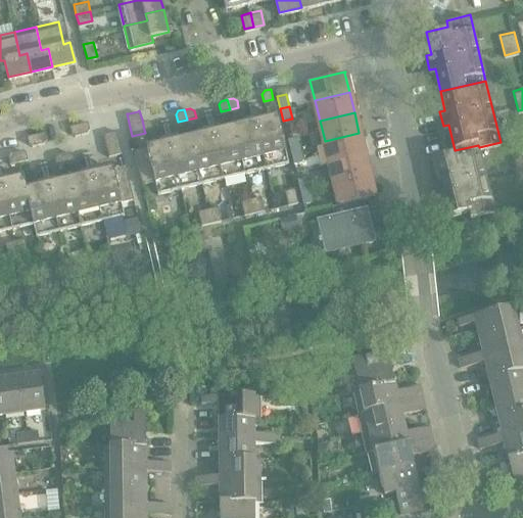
[(244,122),(234,125),(244,171),(288,160),(277,113),(265,116),(263,116),(263,118),(246,121),(244,122)]
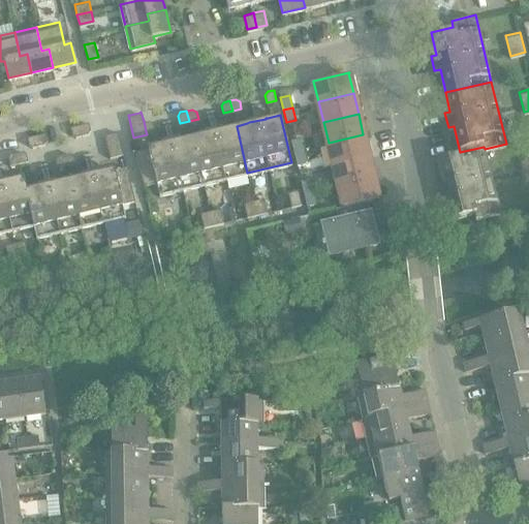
[(146,131),(155,129),(153,122),(149,120),(144,121),(146,131)]
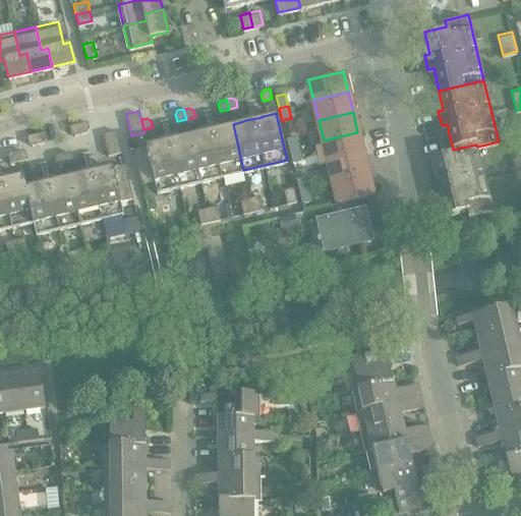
[(88,119),(78,121),(80,131),(87,130),(89,127),(88,119)]
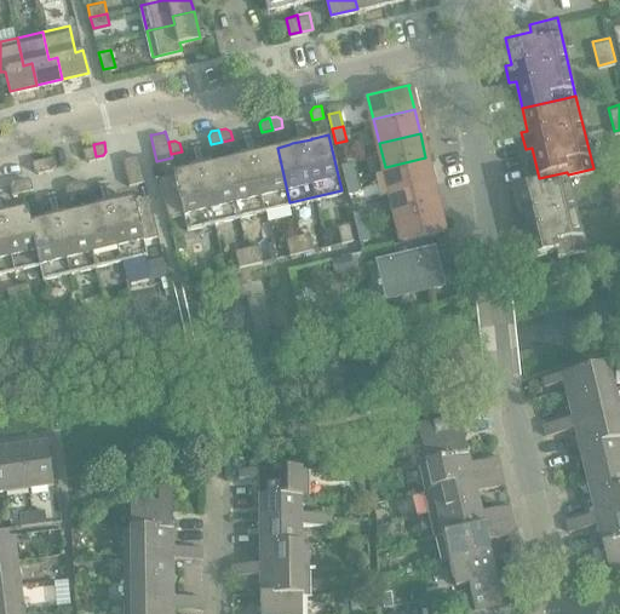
[(93,144),(82,147),(85,156),(89,159),(96,156),(93,144)]
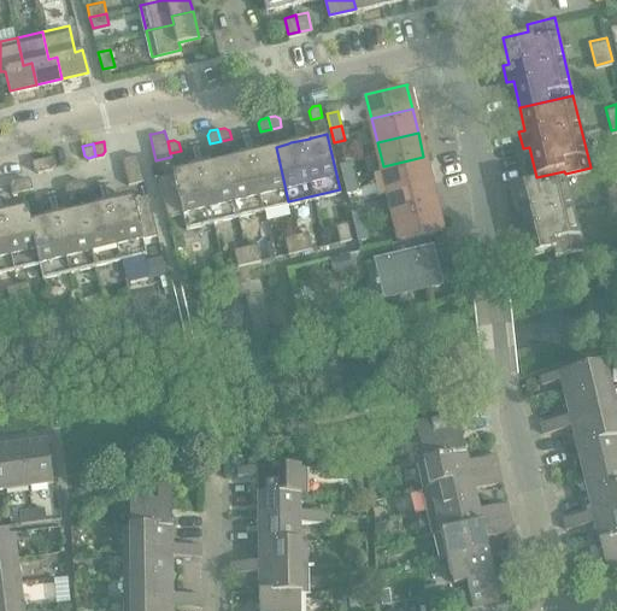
[(238,156),(224,159),(238,213),(288,201),(276,147),(262,150),(259,150),(259,151),(240,154),(238,156)]
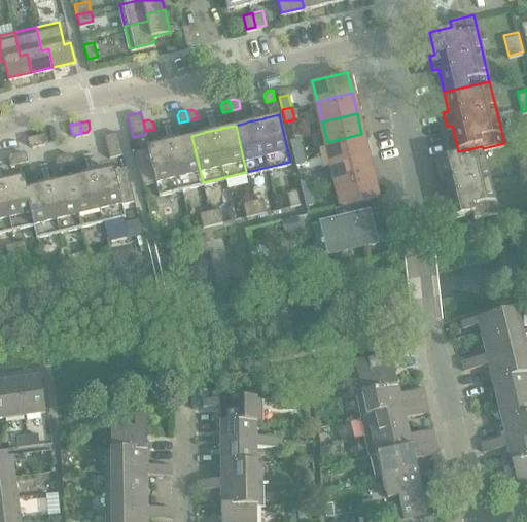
[(117,130),(104,133),(109,155),(123,152),(117,130)]
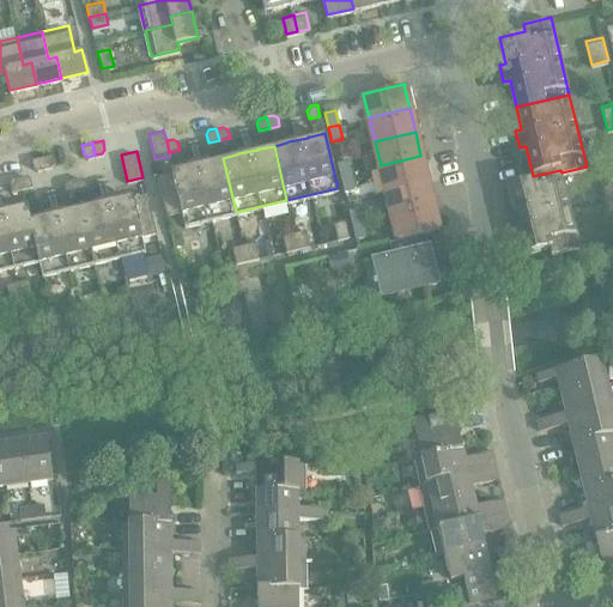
[(52,152),(42,155),(44,167),(52,165),(54,162),(52,152)]
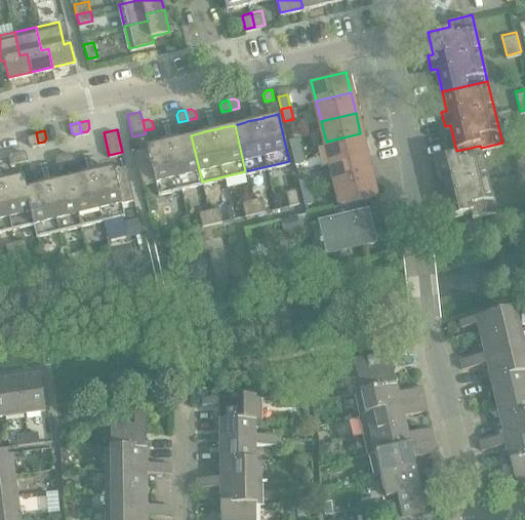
[(36,132),(27,134),(29,143),(32,145),(38,143),(36,132)]
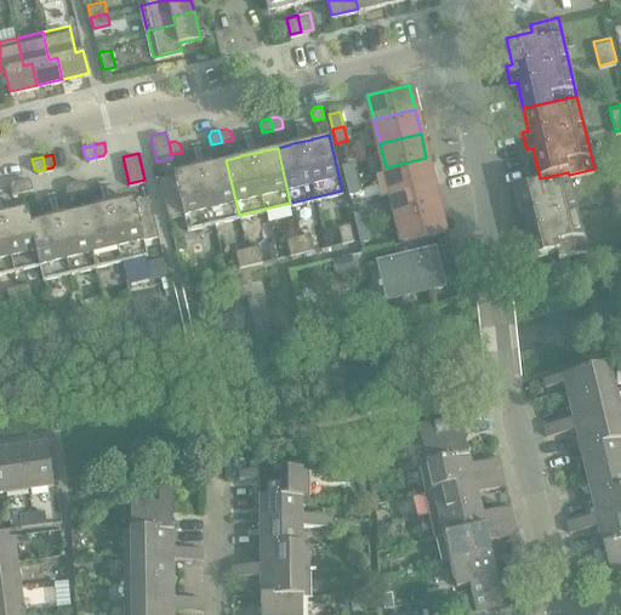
[(426,158),(386,168),(391,192),(432,182),(426,158)]
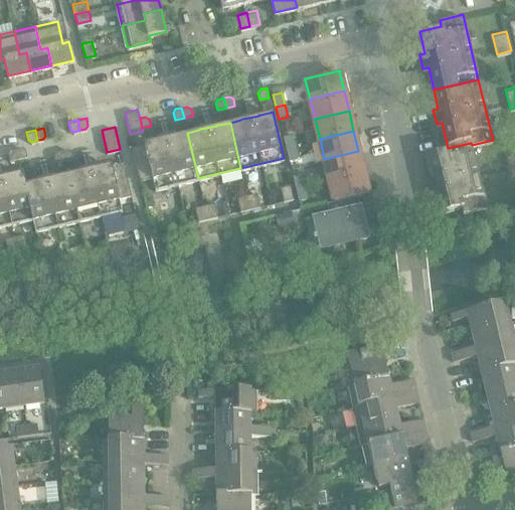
[(156,140),(132,146),(140,179),(152,177),(155,189),(198,178),(187,133),(176,135),(174,135),(174,136),(158,140),(158,139),(156,140)]
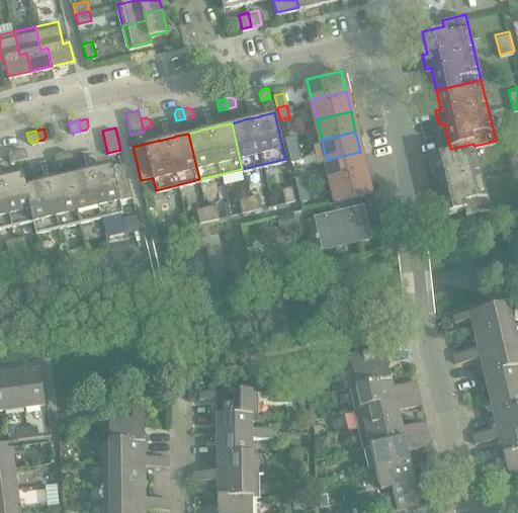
[(293,134),(284,136),(287,148),(296,146),(293,134)]
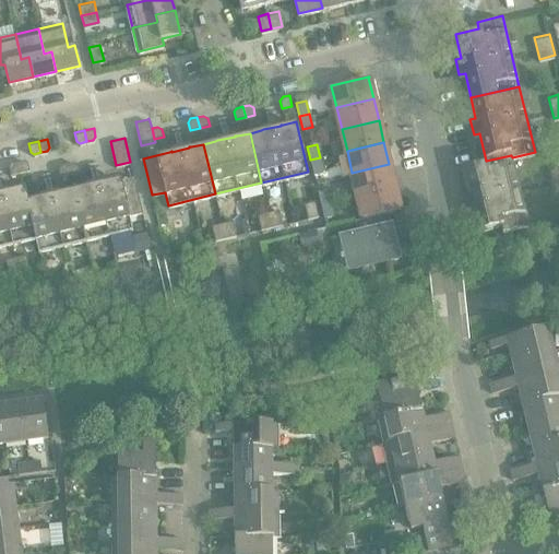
[(468,190),(463,191),(466,207),(472,205),(477,230),(500,223),(502,231),(527,224),(512,157),(511,155),(486,161),(463,166),(468,190)]
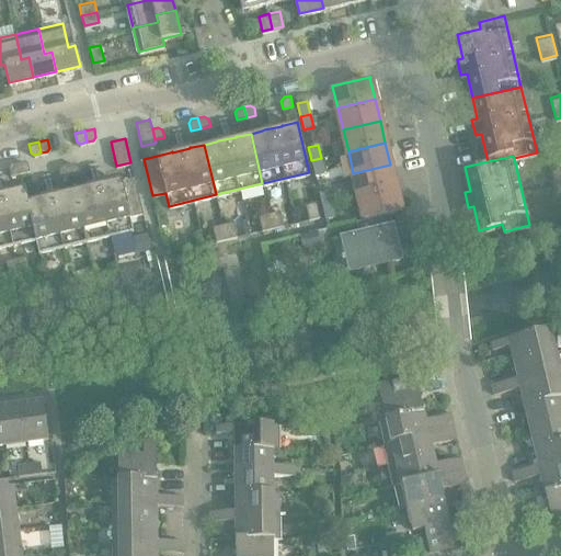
[(321,158),(311,160),(315,173),(324,171),(321,158)]
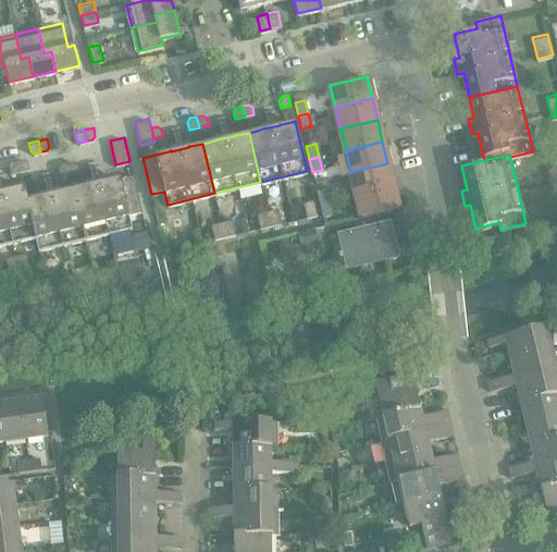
[(24,158),(17,159),(20,170),(29,168),(27,160),(24,158)]
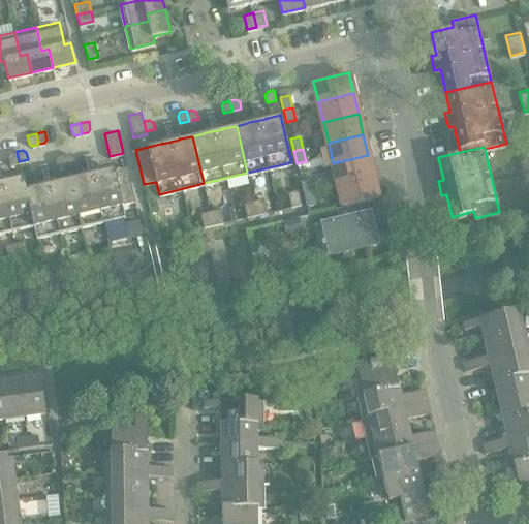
[(10,152),(8,156),(9,163),(19,161),(17,151),(10,152)]
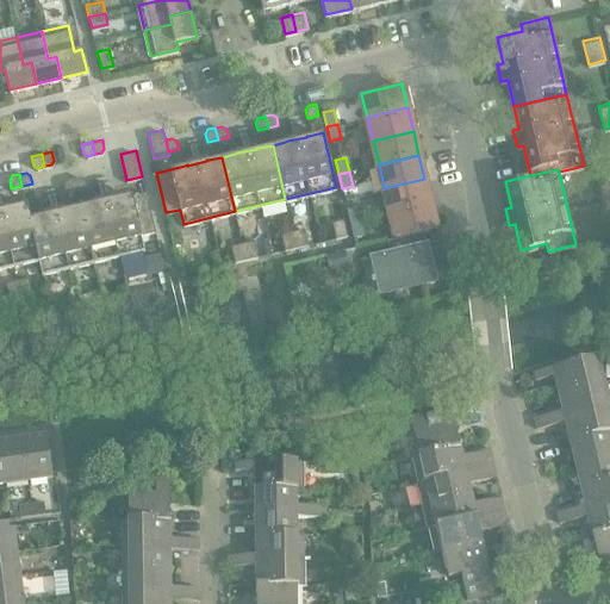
[(80,174),(73,176),(76,188),(86,186),(85,176),(80,174)]
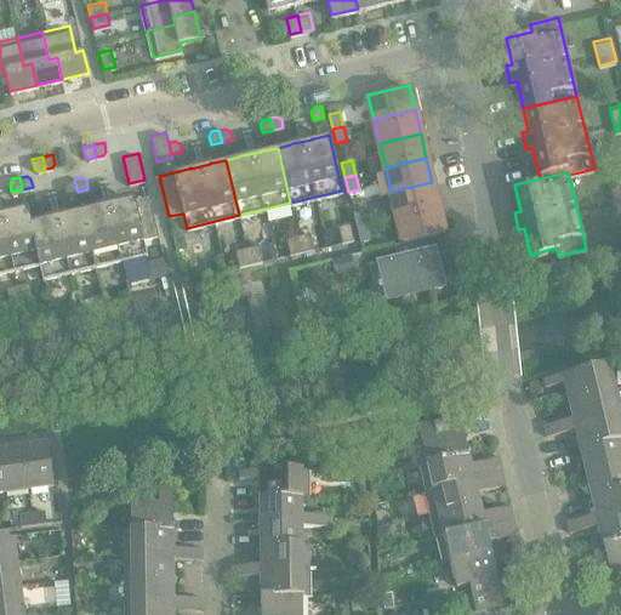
[(67,181),(64,186),(67,194),(78,192),(74,180),(67,181)]
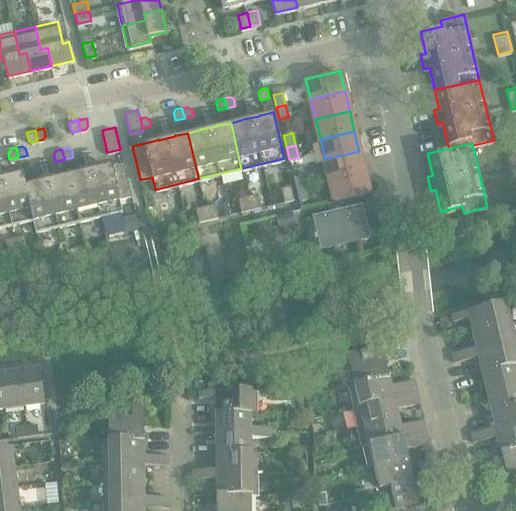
[(359,151),(325,159),(330,179),(364,171),(359,151)]
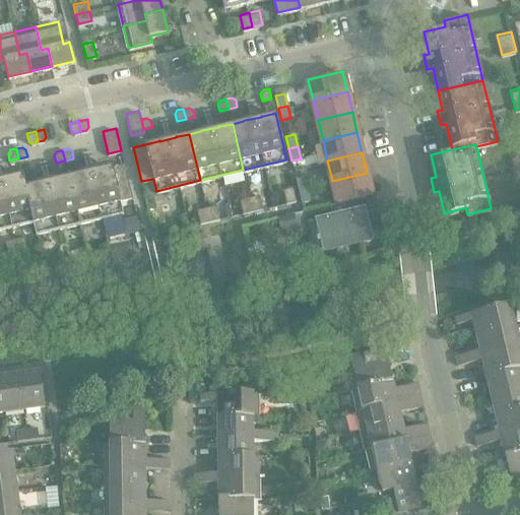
[(519,153),(511,156),(516,176),(519,174),(519,153)]
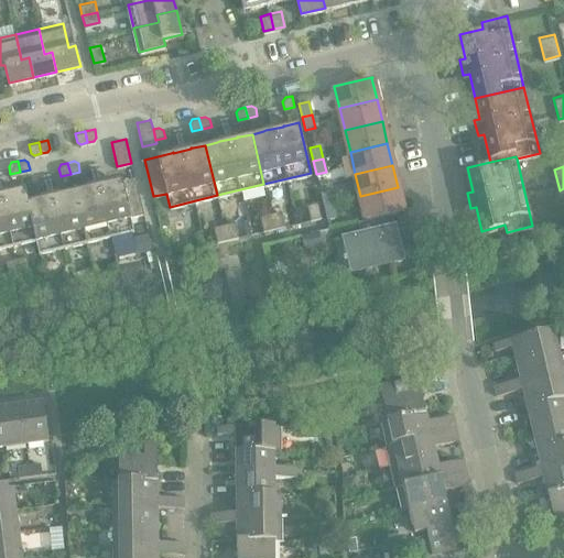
[(86,187),(75,190),(86,240),(133,229),(130,216),(143,212),(134,176),(108,182),(106,182),(106,183),(88,187),(88,186),(86,187)]
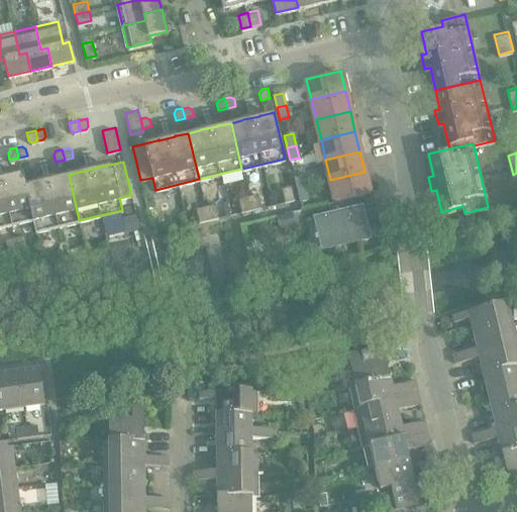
[(330,180),(335,199),(334,199),(335,200),(353,196),(370,192),(370,191),(369,191),(365,172),(330,180)]
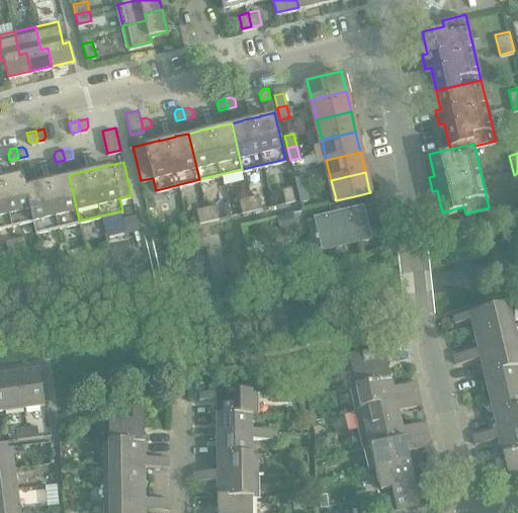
[(0,227),(32,220),(25,185),(23,173),(10,175),(8,175),(8,176),(0,177),(0,227)]
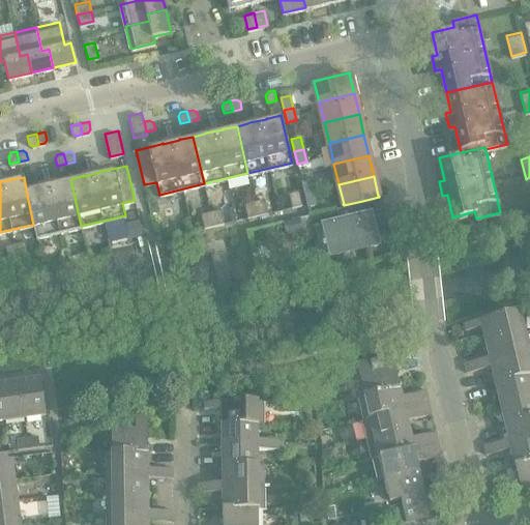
[(311,177),(301,179),(304,192),(314,190),(311,177)]
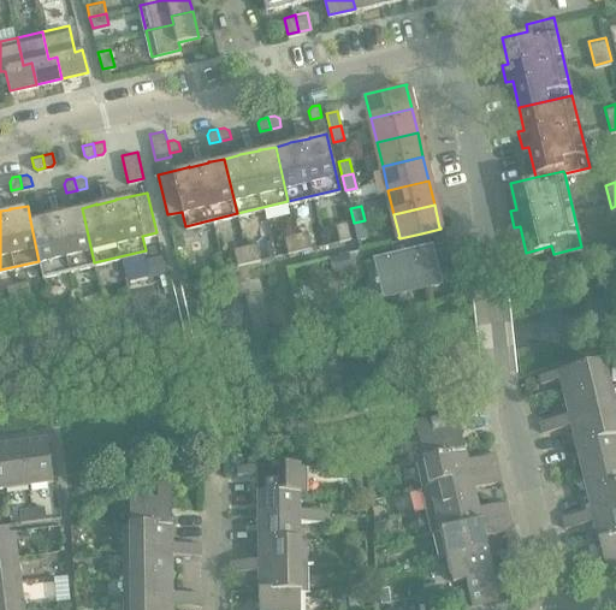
[(43,217),(30,220),(39,261),(42,276),(94,262),(82,208),(67,211),(65,211),(65,212),(46,217),(46,215),(43,217)]
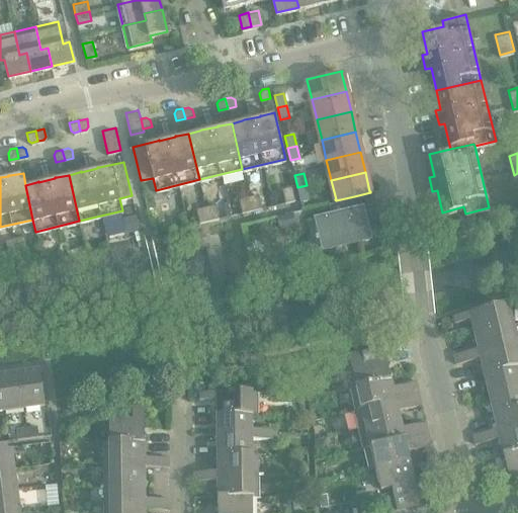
[(291,184),(281,187),(284,200),(294,198),(291,184)]
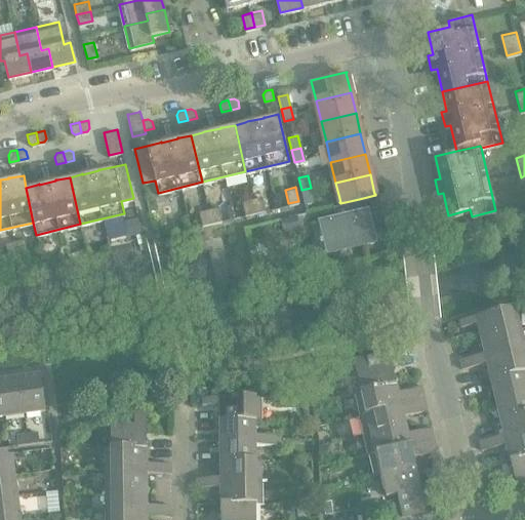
[(311,188),(301,190),(305,202),(314,200),(311,188)]
